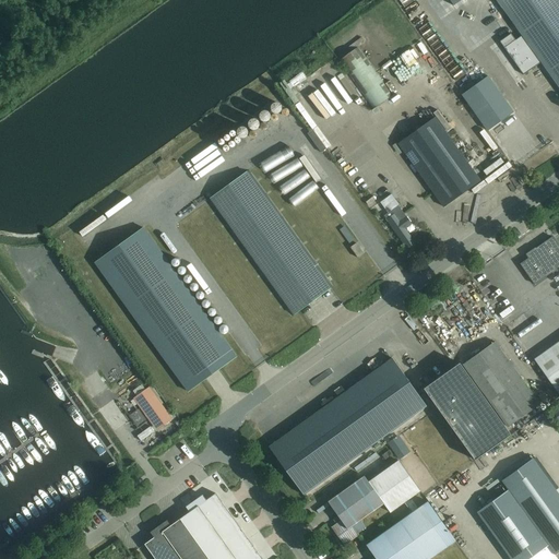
[(558,0),(497,0),(522,35),(542,62),(558,86),(558,0)]
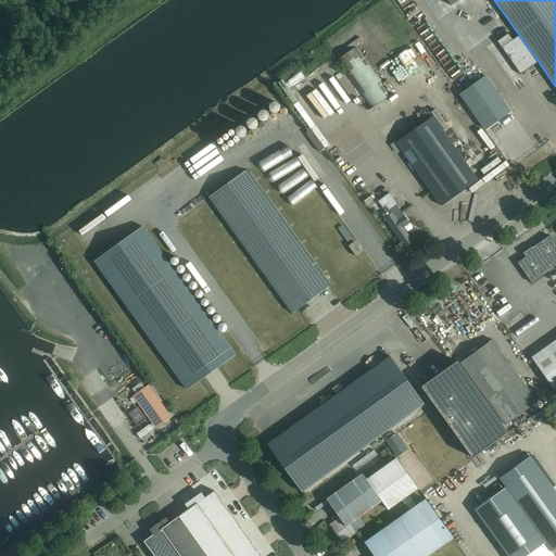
[(520,74),(539,62),(519,35),(512,39),(508,34),(497,41),(509,58),(520,74)]
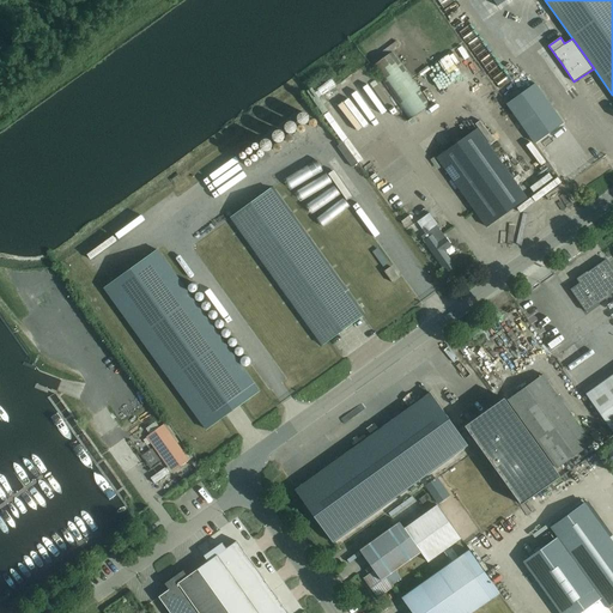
[(410,120),(431,104),(393,52),(371,67),(410,120)]
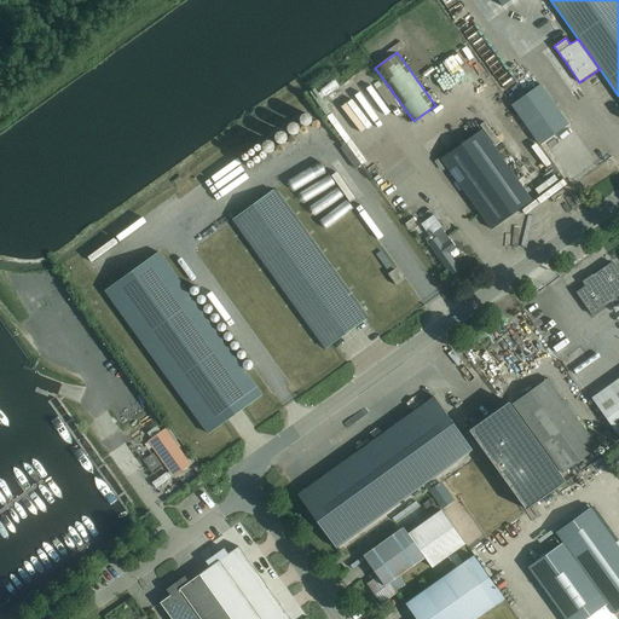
[(440,77),(446,86),(458,76),(452,68),(440,77)]
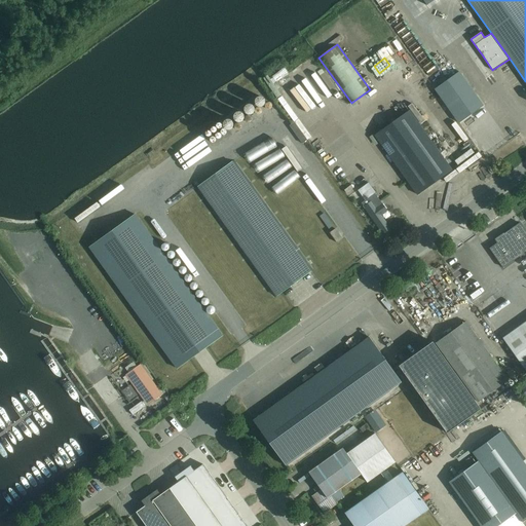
[(459,72),(435,89),(459,123),(483,106),(459,72)]
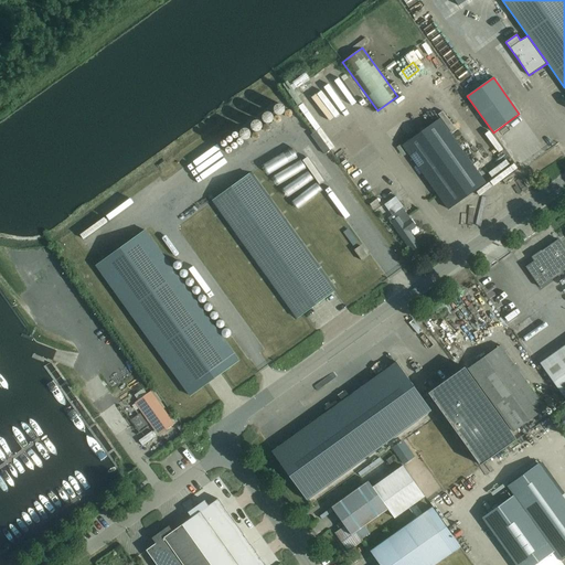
[(403,146),(448,209),(484,182),(439,119),(403,146)]
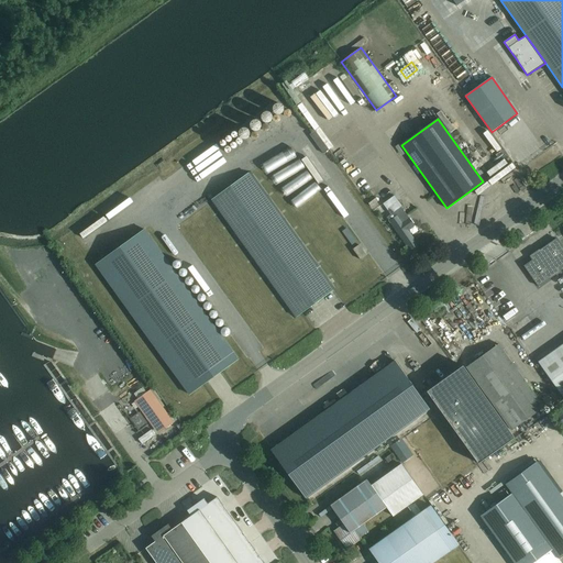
[(489,180),(493,184),(508,168),(505,165),(489,180)]
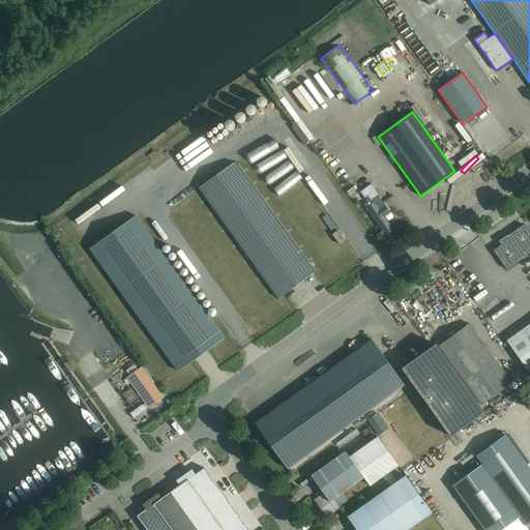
[(276,299),(288,291),(315,271),(236,162),(197,189),(276,299)]
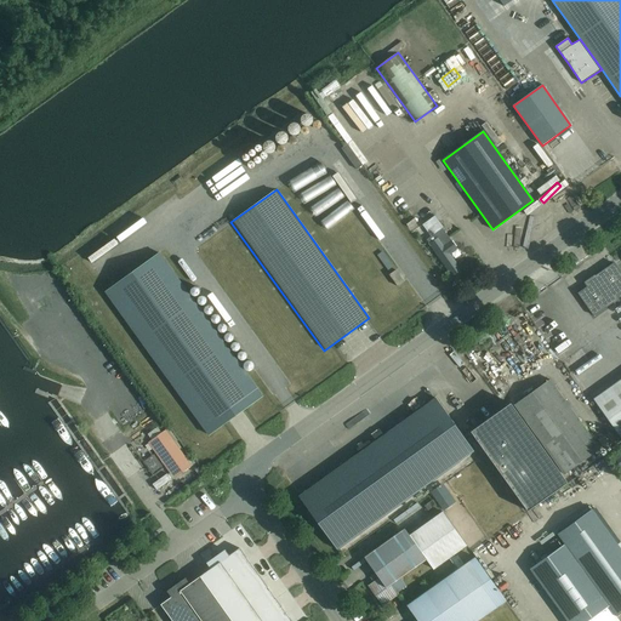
[(574,222),(588,214),(585,209),(570,217),(574,222)]
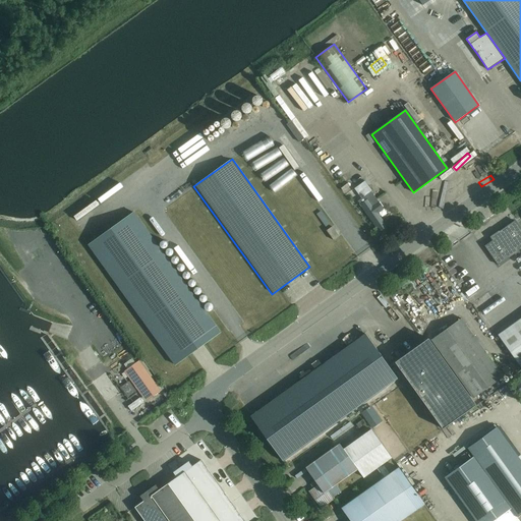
[(354,188),(361,198),(358,200),(380,231),(386,226),(377,213),(383,209),(370,192),(371,191),(364,181),(354,188)]
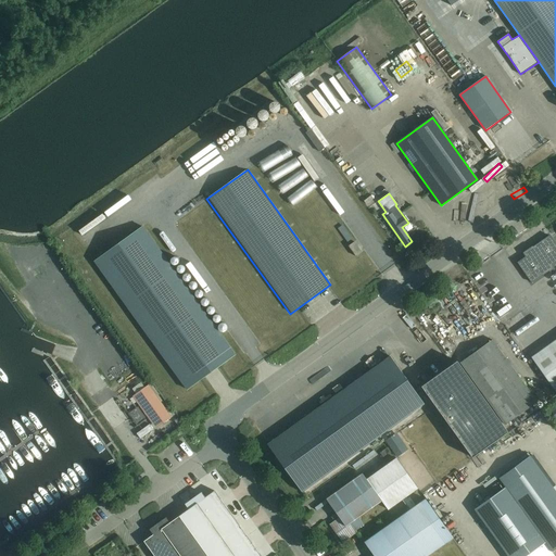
[(187,389),(235,354),(142,227),(95,262),(187,389)]
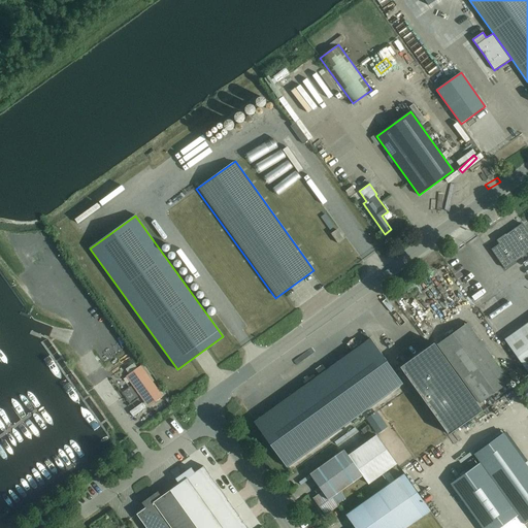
[(522,257),(520,254),(527,248),(527,232),(522,224),(505,235),(507,238),(499,243),(491,250),(504,269),(522,257)]
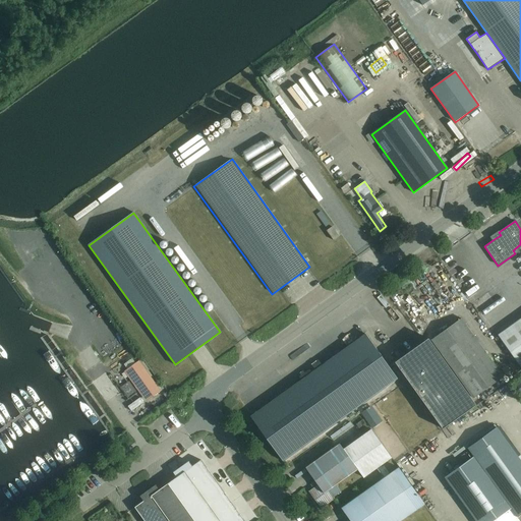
[(334,240),(339,236),(332,227),(327,231),(334,240)]
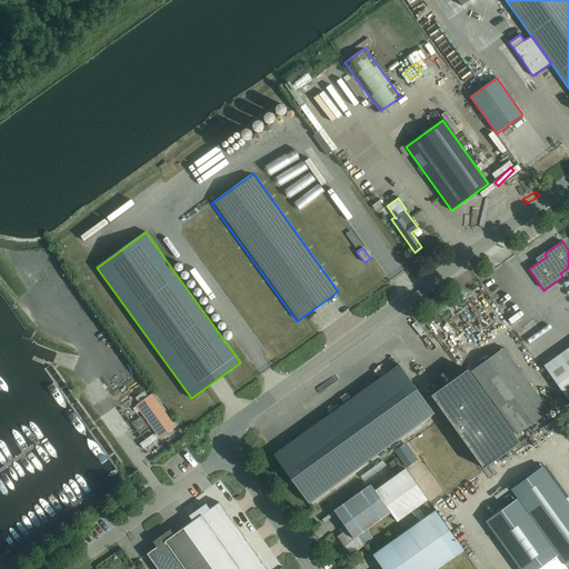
[(458,338),(445,343),(449,353),(462,347),(458,338)]
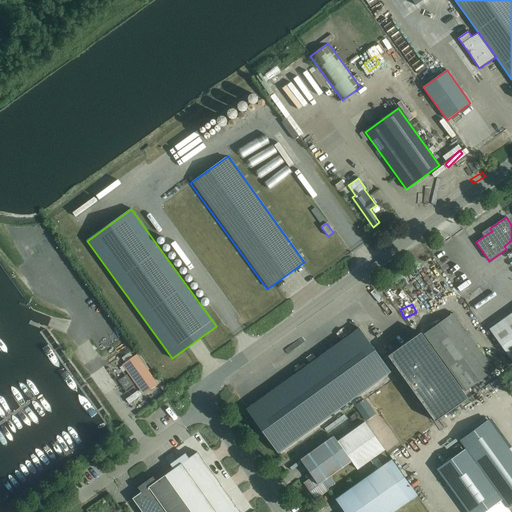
[(511,312),(489,329),(489,330),(511,361),(511,312)]
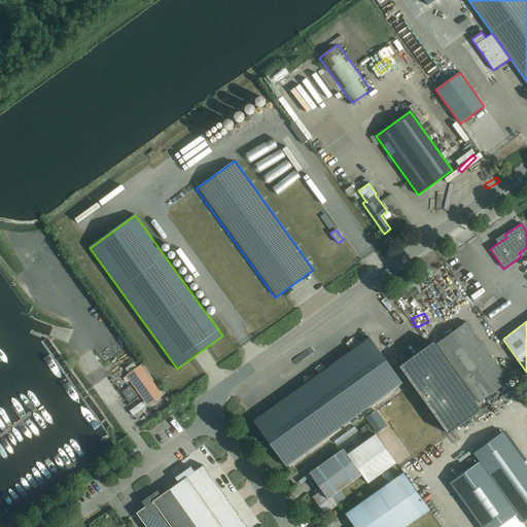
[(479,402),(508,381),(466,322),(436,344),(479,402)]
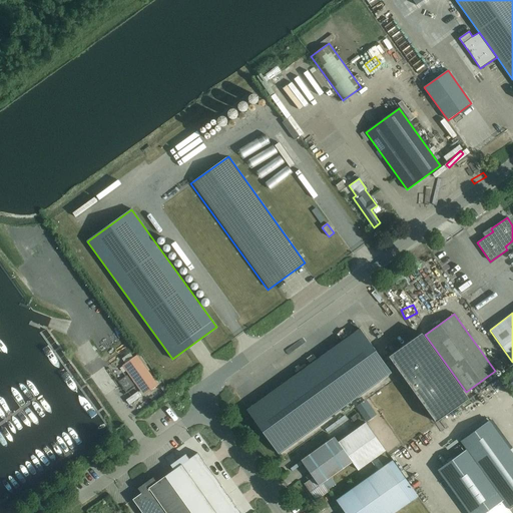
[(408,320),(412,329),(419,326),(415,317),(408,320)]
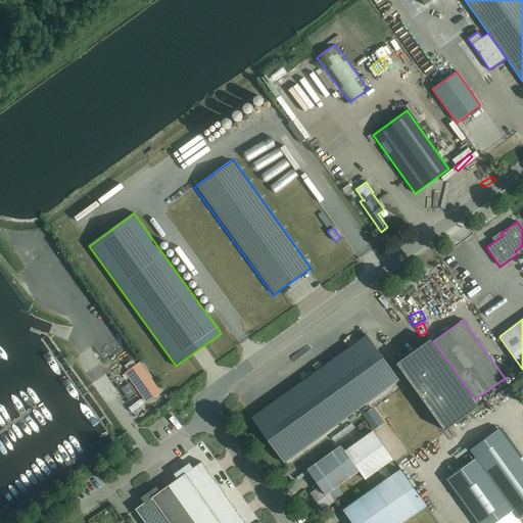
[(284,463),(398,380),(367,336),(252,418),(284,463)]
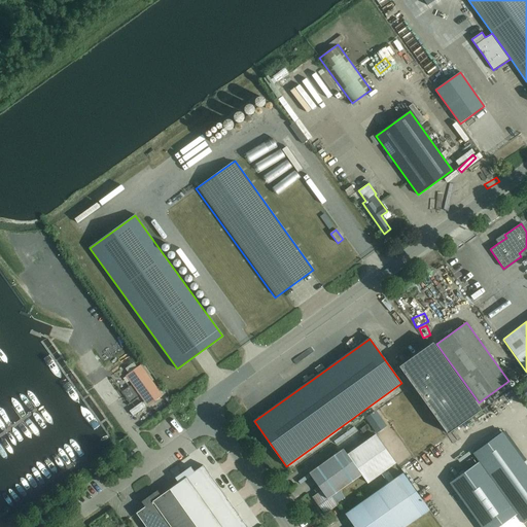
[(399,366),(447,434),(482,411),(433,343),(399,366)]
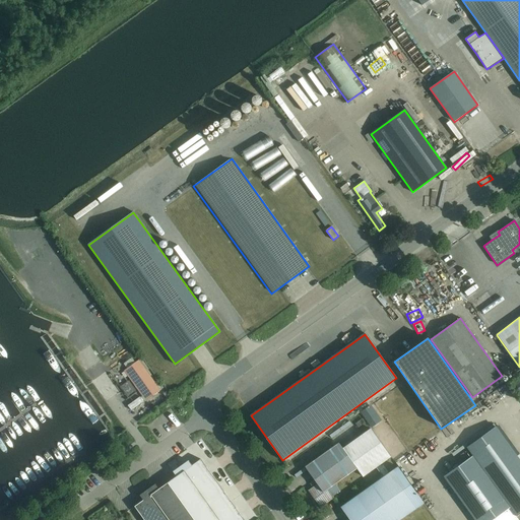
[(146,399),(157,391),(137,363),(125,371),(146,399)]
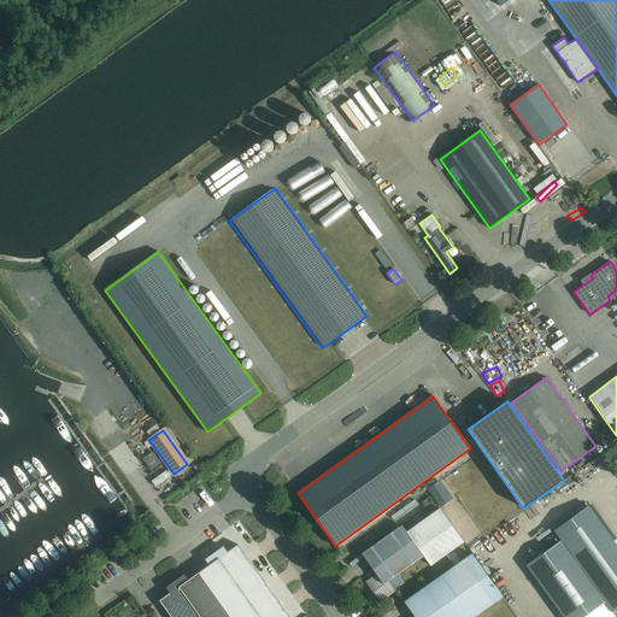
[(170,477),(168,474),(165,471),(151,481),(156,487),(170,477)]
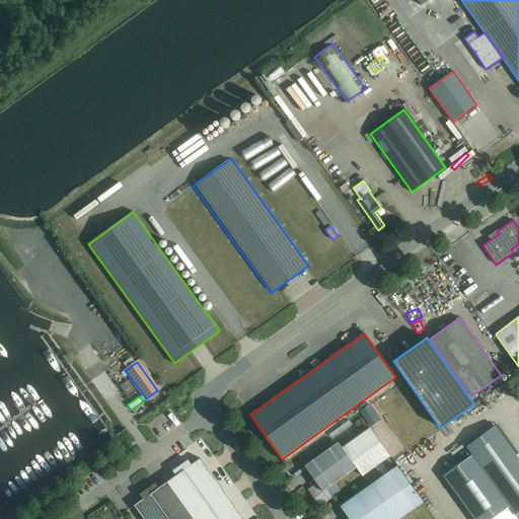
[(160,432),(169,424),(166,419),(156,427),(160,432)]
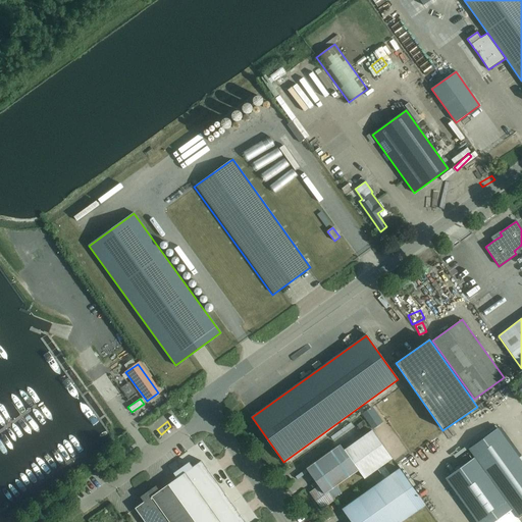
[(518,521),(516,519),(518,518),(518,519),(521,516),(521,462),(498,428),(468,449),(474,457),(446,478),(476,521),(518,521)]
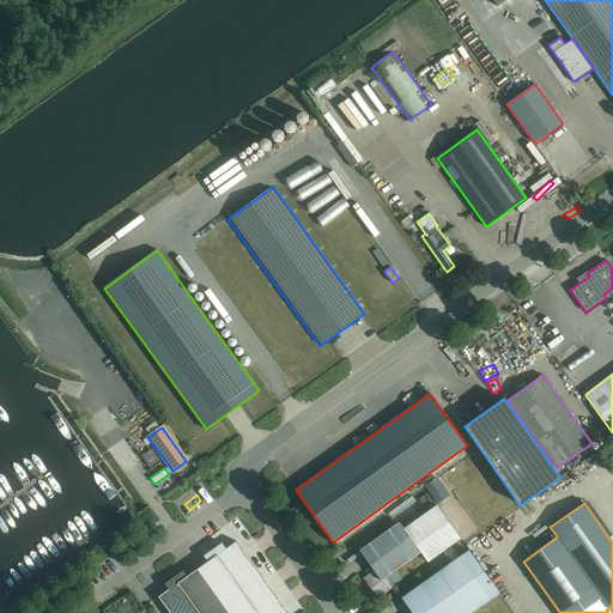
[(461,539),(437,505),(404,528),(400,522),(359,551),(374,571),(363,578),(377,598),(393,587),(392,584),(400,578),(395,571),(420,552),(428,562),(461,539)]
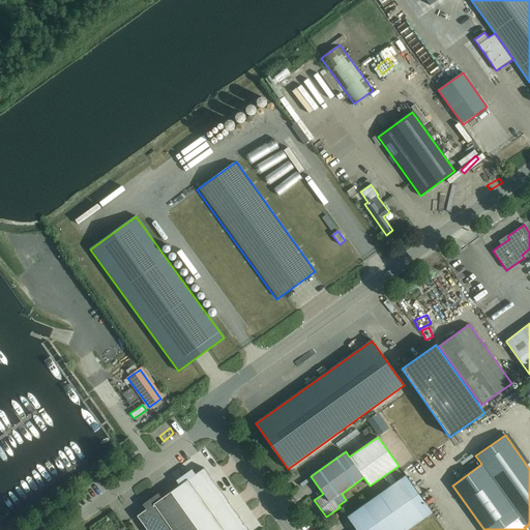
[(420,438),(415,441),(421,452),(427,449),(420,438)]
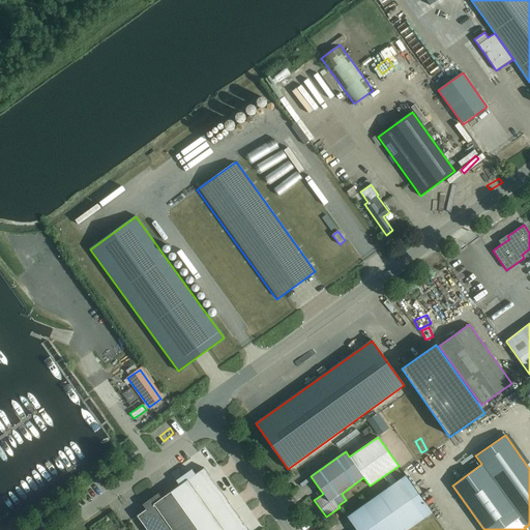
[(248,529),(204,468),(196,474),(192,469),(176,480),(179,486),(162,498),(158,493),(142,504),(146,509),(137,516),(146,529),(248,529)]
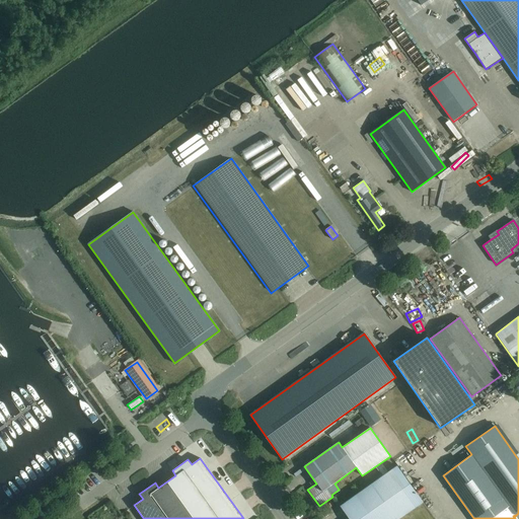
[(397,518),(423,502),(396,465),(340,506),(348,517),(345,518),(397,518)]
